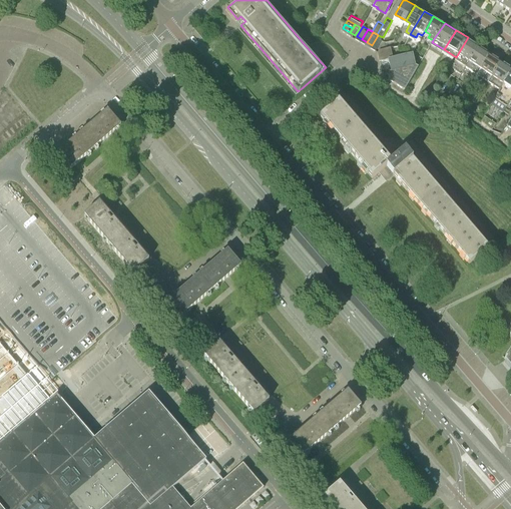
[(378,35),(372,45),(378,48),(384,38),(383,37),(378,35)]
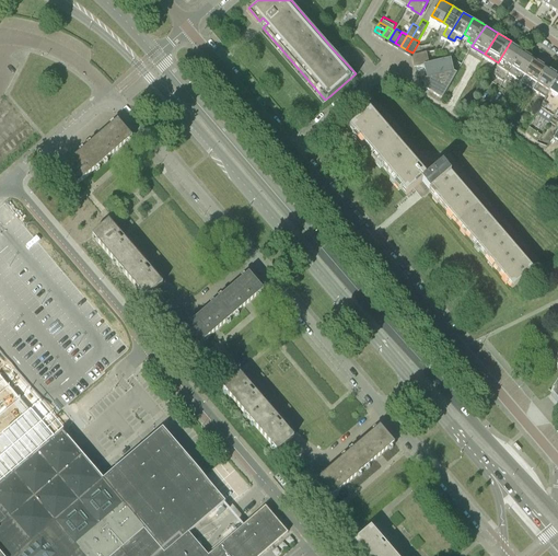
[(506,77),(510,70),(523,48),(511,41),(498,62),(493,69),(506,77)]
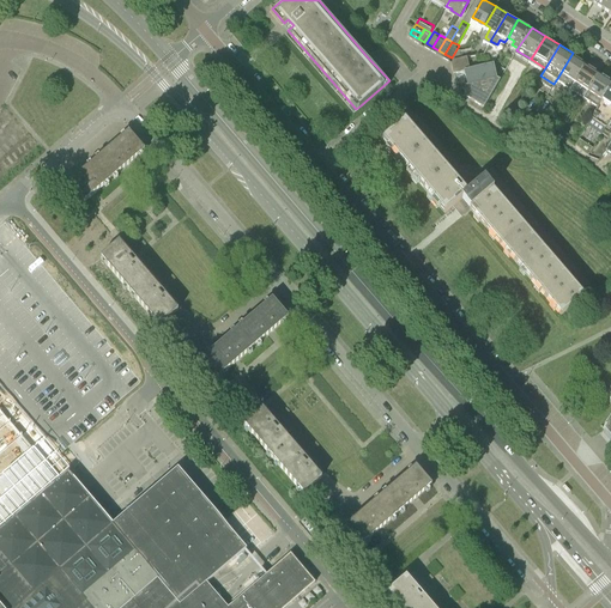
[(472,66),(472,65),(470,53),(455,56),(454,59),(455,70),(466,67),(472,66)]
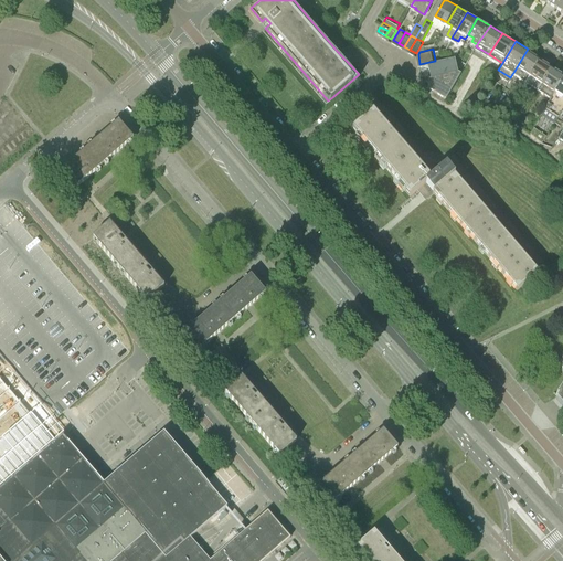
[(514,71),(527,80),(541,57),(528,49),(514,71)]
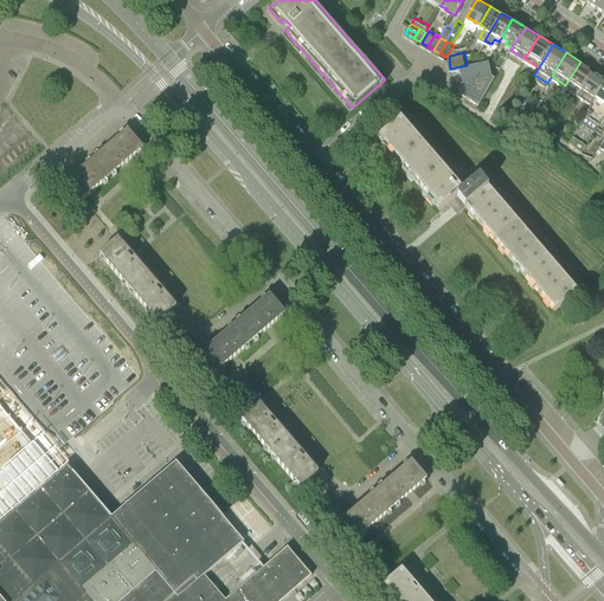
[(467,65),(461,66),(464,81),(493,73),(492,69),(495,68),(494,64),(492,65),(490,59),(476,63),(467,64),(467,65)]
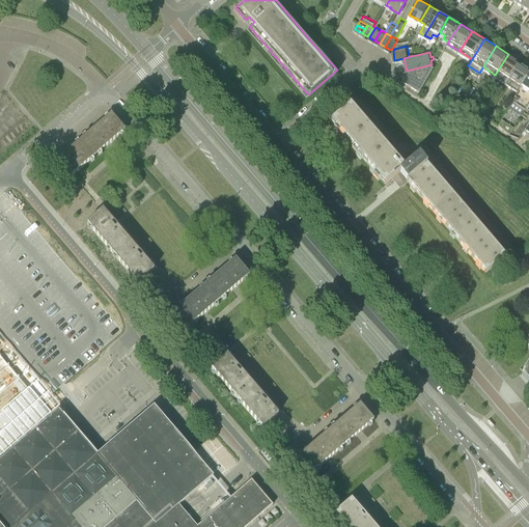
[(495,75),(507,82),(520,61),(508,54),(495,75)]
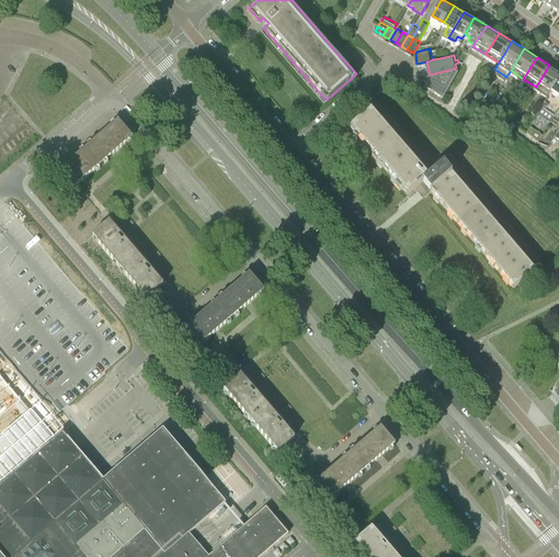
[(536,87),(548,95),(558,78),(558,71),(549,65),(536,87)]
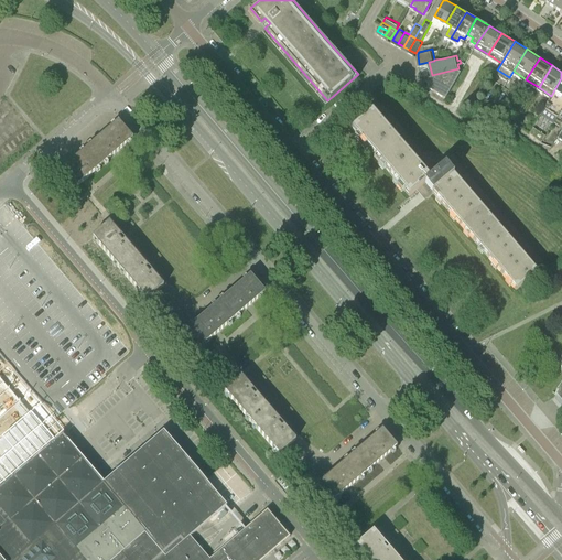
[(461,70),(458,68),(432,75),(429,75),(431,85),(446,96),(461,70)]
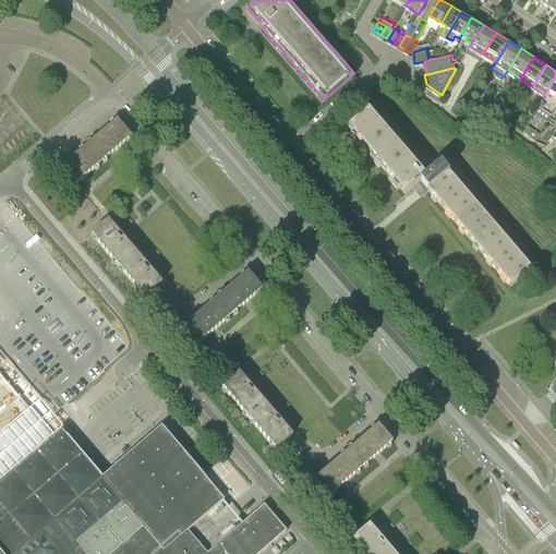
[(550,118),(555,108),(555,77),(545,95),(536,110),(550,119),(550,118)]
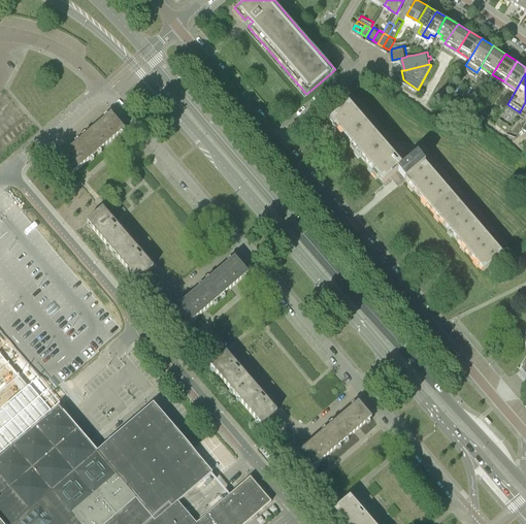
[(502,254),(451,193),(424,163),(426,161),(419,152),(402,165),(349,103),(331,118),(385,181),(391,175),(399,185),(406,177),(485,268),(502,254)]
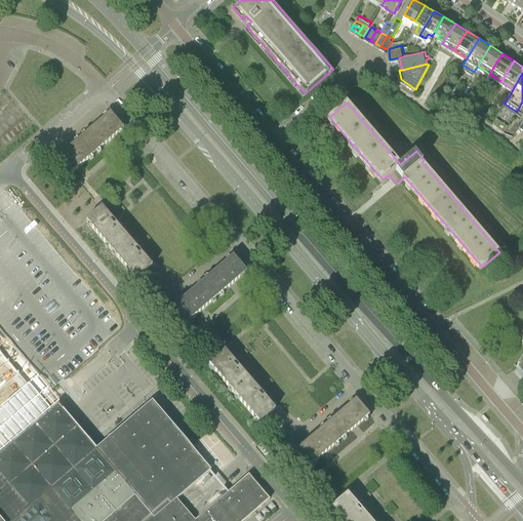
[(112,110),(83,135),(53,160),(67,176),(96,151),(126,126),(119,118),(120,118),(118,116),(117,116),(117,115),(115,113),(112,110)]
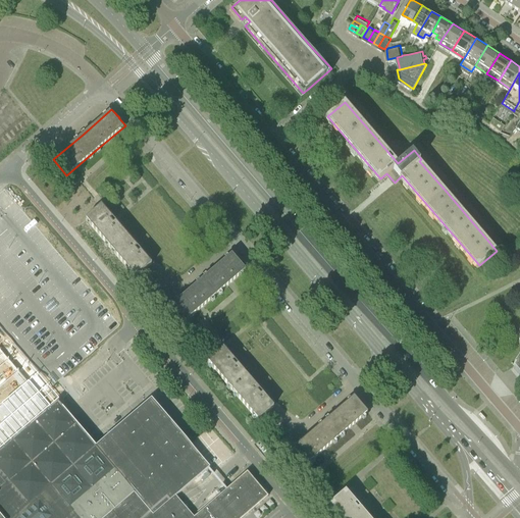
[(138,274),(154,261),(128,231),(103,203),(88,216),(112,246),(138,274)]
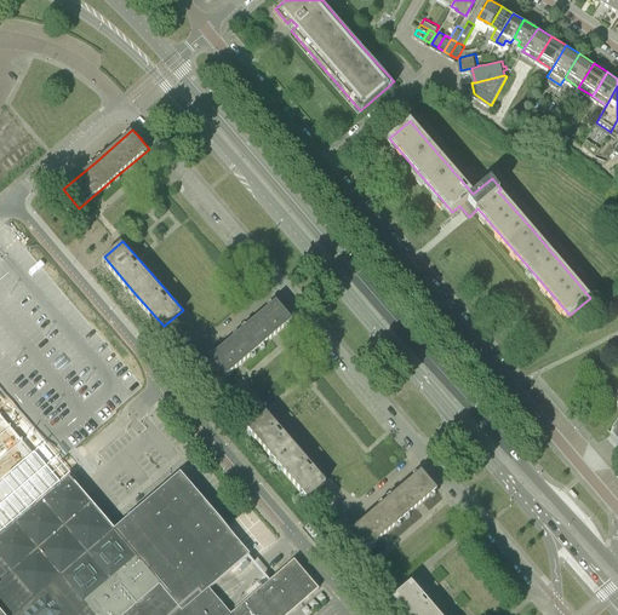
[(245,360),(259,348),(280,329),(293,317),(278,299),(242,328),(209,358),(224,378),(245,360)]
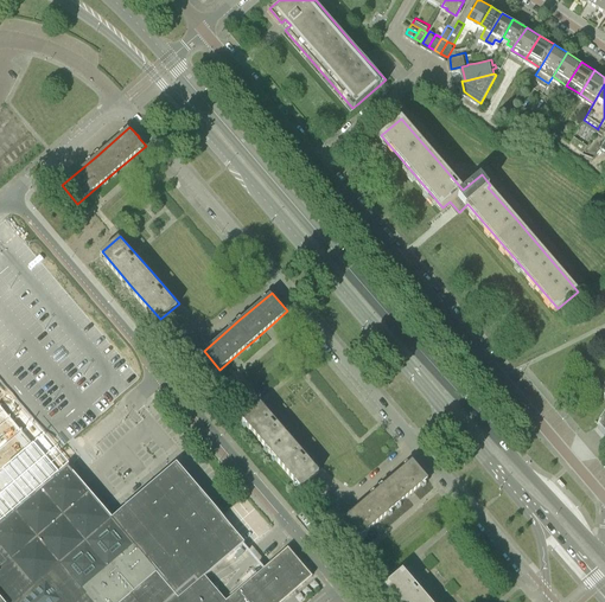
[(320,469),(292,435),(262,402),(243,417),(273,452),(303,485),(320,469)]
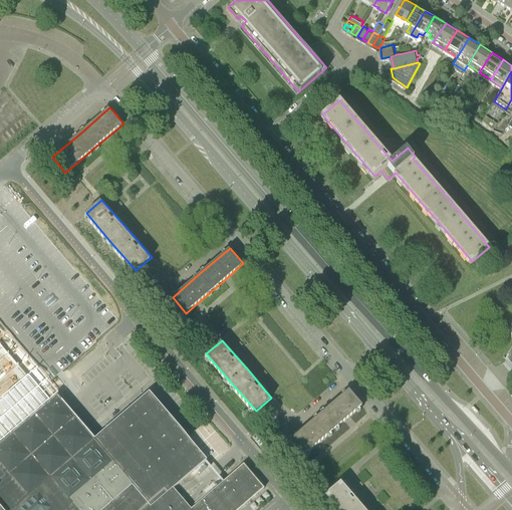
[(323,438),(334,429),(352,414),(363,404),(350,388),(321,413),(292,438),(306,453),(323,438)]
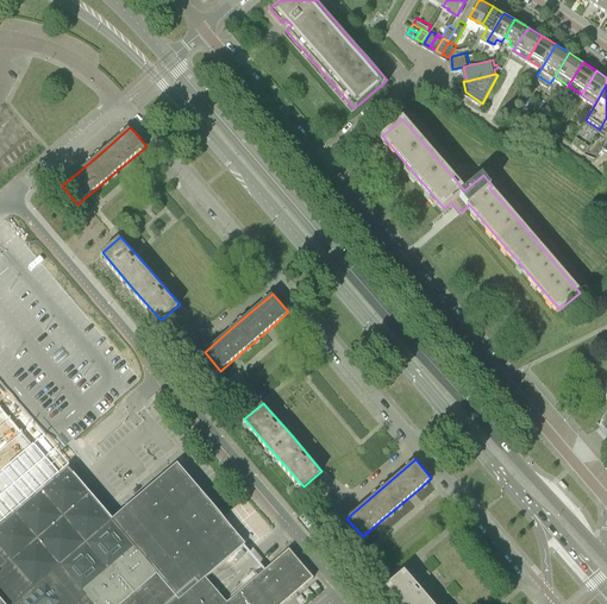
[(279,603),(315,571),(292,545),(221,603),(211,603),(195,585),(248,541),(236,528),(179,461),(155,480),(149,486),(142,492),(136,497),(126,505),(117,513),(114,516),(104,503),(92,492),(72,465),(8,517),(0,523),(0,603),(279,603)]
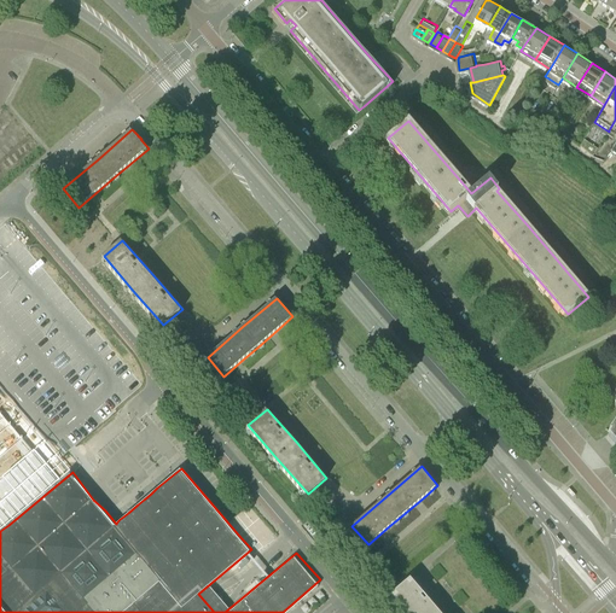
[(410,612),(442,612),(441,612),(412,577),(393,594),(410,612)]
